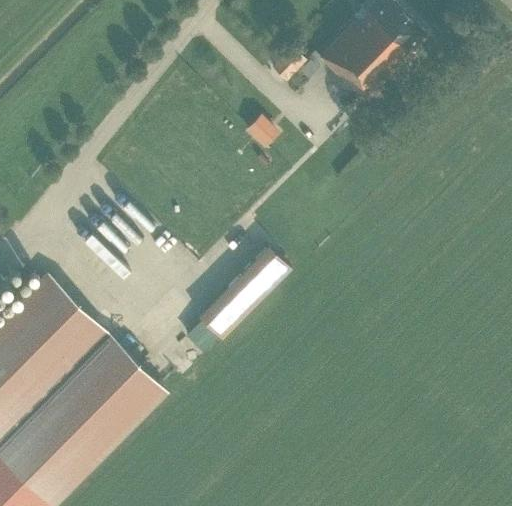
[(427,36),(390,0),(379,0),(320,60),(353,92),(355,91),(367,103),(414,55),(411,52),(427,36)]
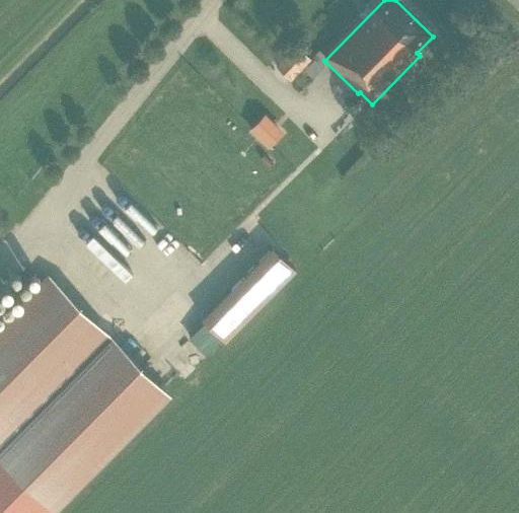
[(311,64),(296,50),(276,70),(290,85),(311,64)]
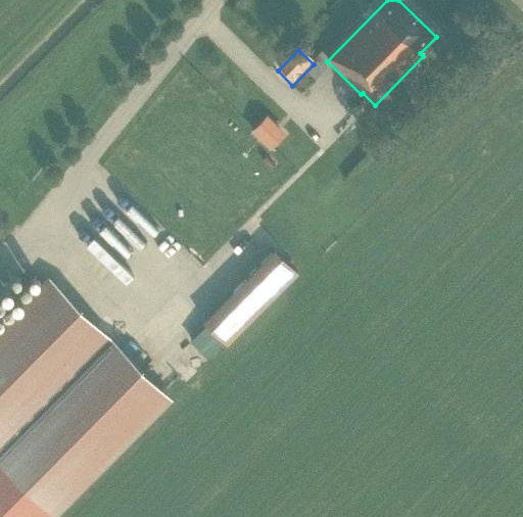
[(283,139),(266,122),(254,133),(272,150),(283,139)]
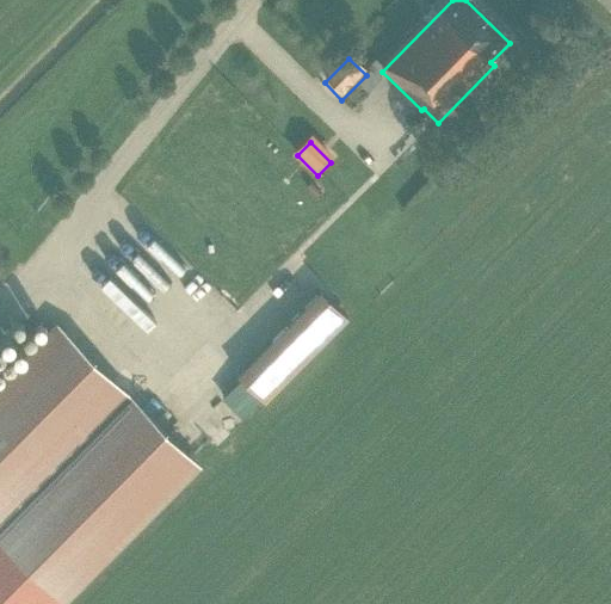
[(203,285),(172,258),(162,269),(176,281),(166,290),(130,257),(123,265),(177,314),(203,285)]
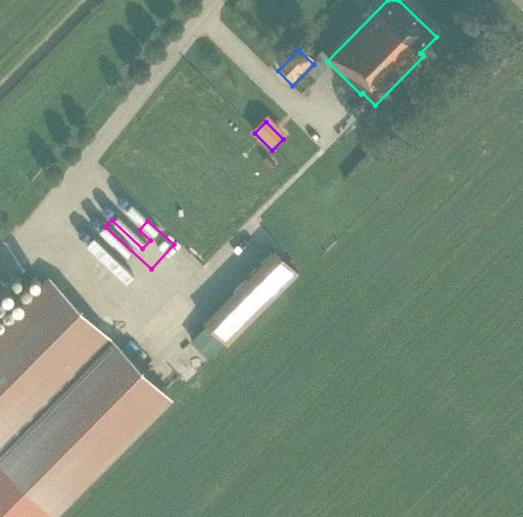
[(298,277),(275,254),(203,326),(226,348),(298,277)]
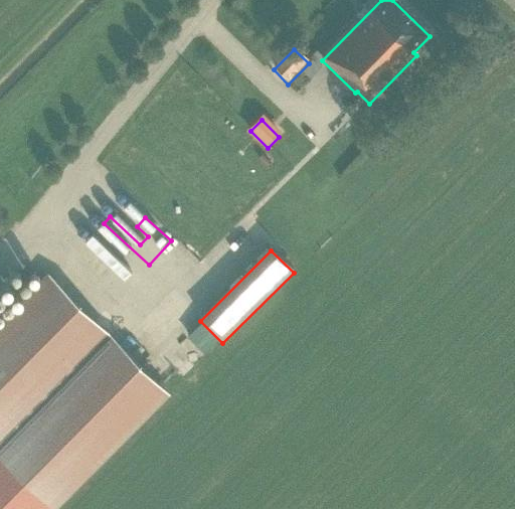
[(15,268),(0,277),(0,288),(20,276),(15,268)]
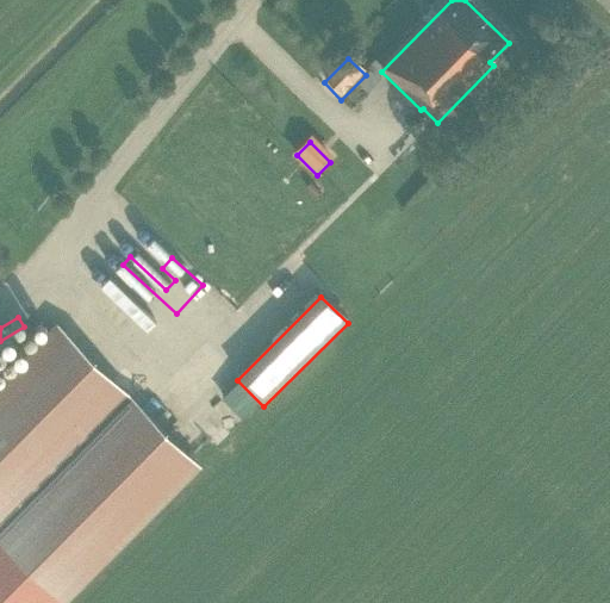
[(68,602),(201,470),(56,325),(0,381),(0,602),(68,602)]
